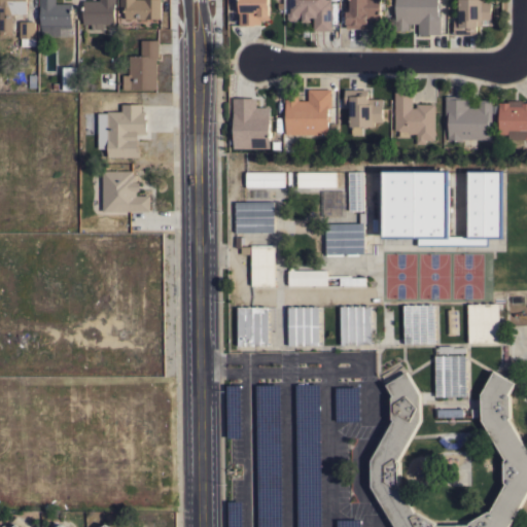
[(0,0),(26,0),(26,13),(12,13),(12,32),(0,31),(0,0)]
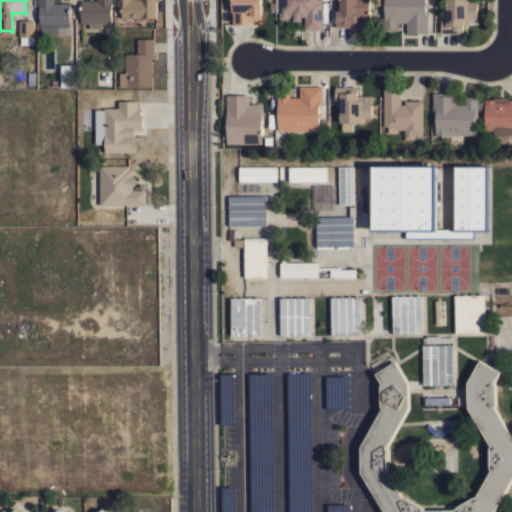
[(39,7),(38,7),(38,0),(54,0),(54,3),(69,3),(69,28),(58,28),(58,35),(40,35),(40,26),(39,26),(39,7)]
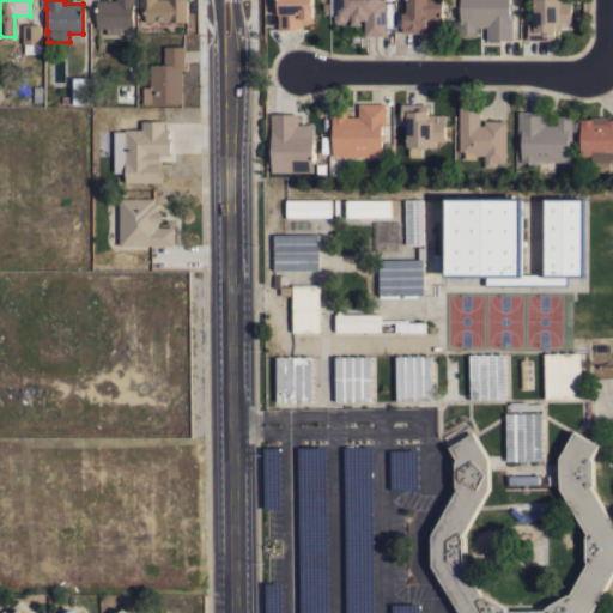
[(134,0),(134,1),(133,1),(133,28),(120,28),(120,34),(110,34),(110,35),(105,35),(105,28),(96,28),(96,0),(134,0)]
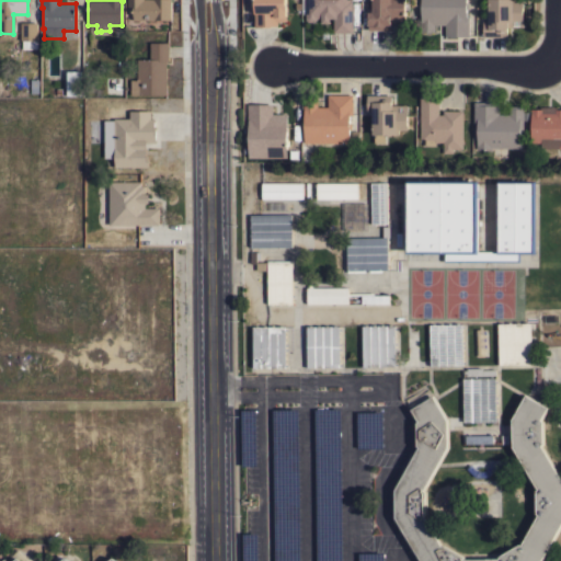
[(127,0),(170,0),(170,20),(133,20),(133,7),(127,7),(127,0)]
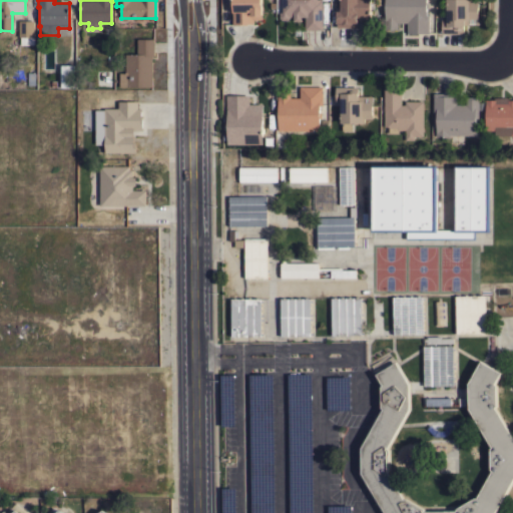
[(261,0),(262,19),(253,19),(253,23),(246,23),(246,24),(232,24),(232,0),(261,0)]
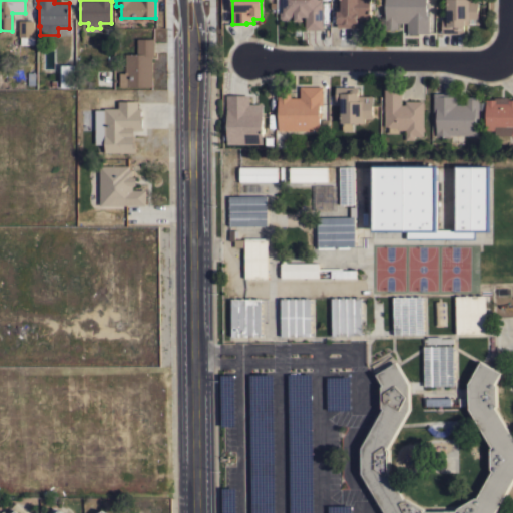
[(279,0),(322,0),(322,30),(305,30),(305,17),(302,17),(302,21),(294,21),(294,17),(290,17),(288,20),(282,20),(279,18),(279,0)]
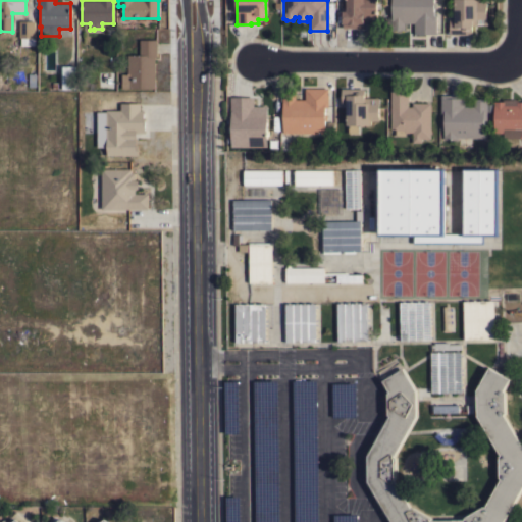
[(343,28),(343,10),(347,10),(347,0),(376,0),(376,19),(363,19),(363,28),(343,28)]
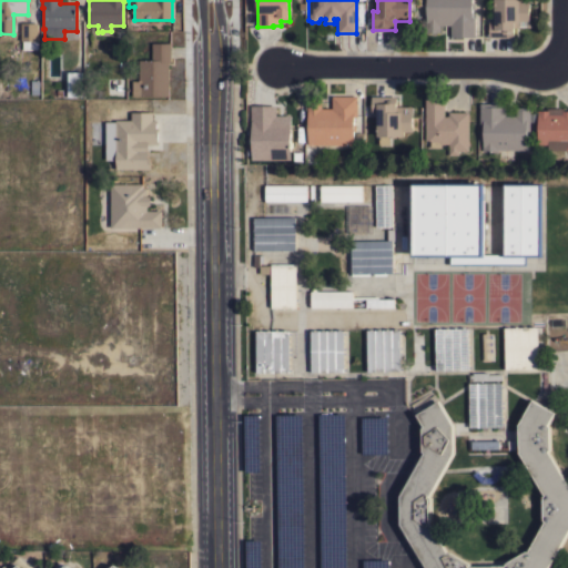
[(472,0),(472,17),(475,17),(475,37),(450,37),(450,24),(439,24),(439,32),(426,32),(426,0),(472,0)]
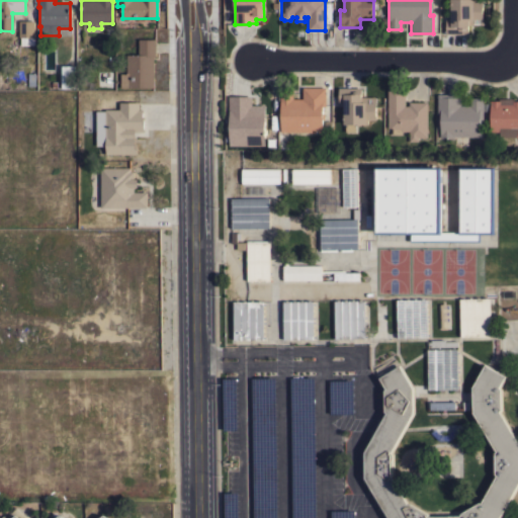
[(446,33),(446,17),(451,17),(451,0),(472,0),(472,1),(483,1),(483,24),(481,24),(481,18),(473,18),(473,24),(469,24),(469,26),(468,26),(468,33),(446,33)]
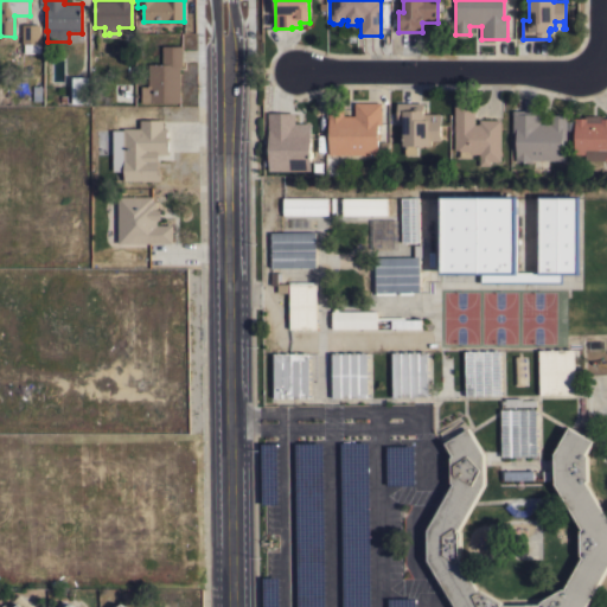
[(23,25),(40,25),(39,53),(24,53),(24,44),(23,44),(23,25)]
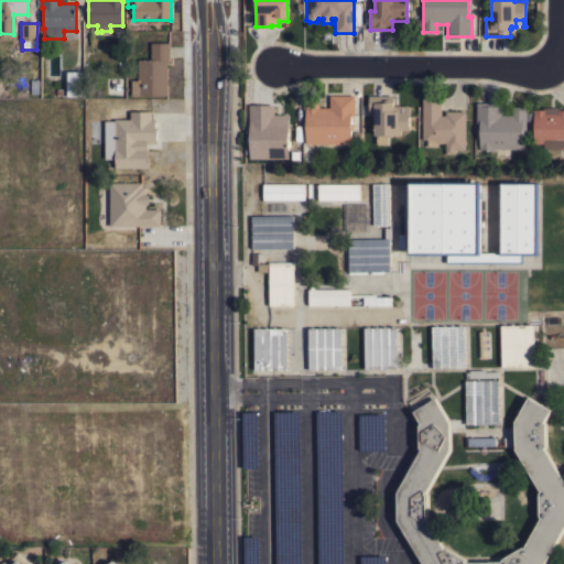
[(167,95),(131,96),(131,79),(138,79),(138,60),(151,60),(151,42),(169,42),(169,61),(167,61),(167,95)]
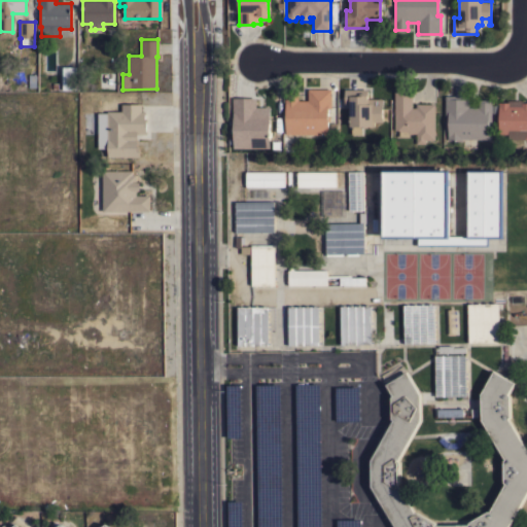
[(75,90),(63,90),(63,67),(75,67),(75,90)]
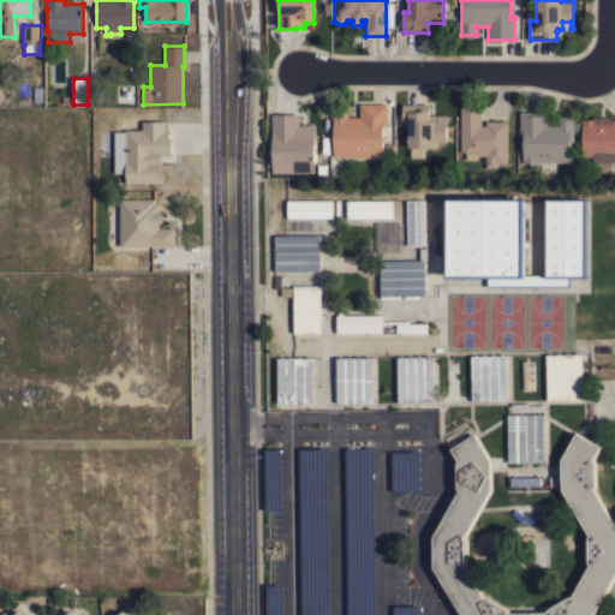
[(333,156),(333,124),(332,124),(332,108),(347,108),(347,117),(359,117),(359,103),(387,103),(387,126),(382,126),(382,156),(333,156)]
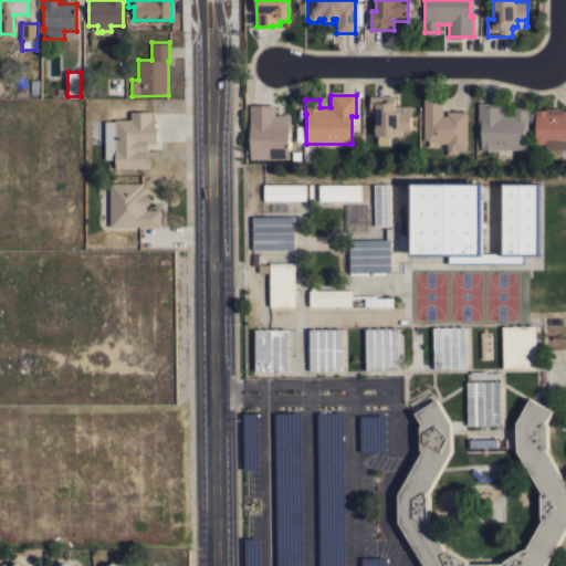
[(376,114),(370,114),(370,95),(395,95),(395,102),(396,102),(395,106),(410,106),(410,130),(401,130),(401,135),(396,135),(396,136),(388,136),(388,144),(377,144),(377,135),(376,135),(376,114)]
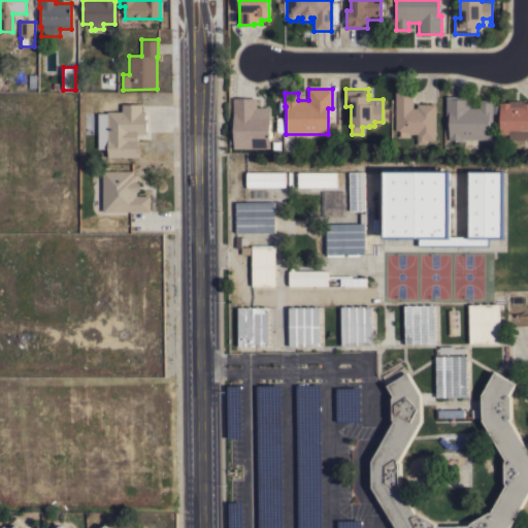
[(395,89),(413,89),(413,107),(417,107),(417,104),(435,104),(435,139),(426,139),(426,143),(417,143),(417,133),(409,133),(409,136),(400,136),(399,130),(395,130),(395,89)]
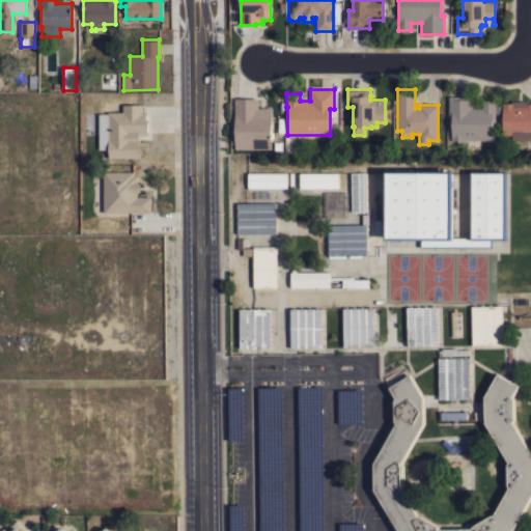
[(465,139),(465,141),(451,141),(451,131),(449,131),(450,124),(451,124),(451,115),(448,115),(448,96),(472,96),(472,108),(481,108),(481,101),(496,101),(495,140),(465,139)]
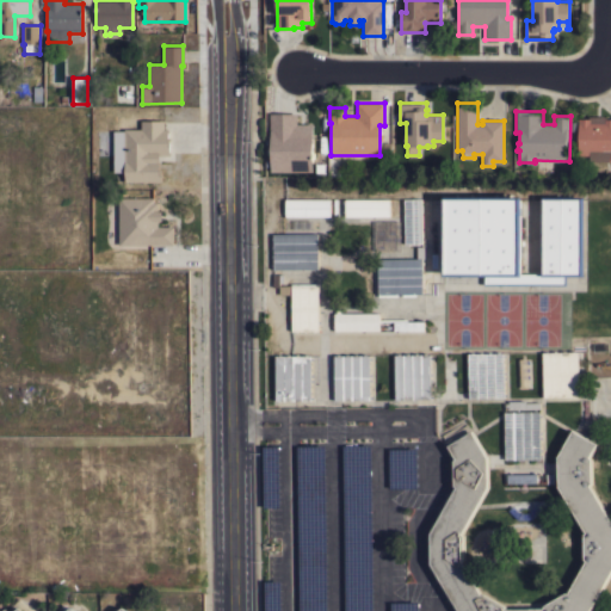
[(271,172),(271,129),(270,129),(270,113),(296,113),(296,124),(313,124),(313,172),(271,172)]
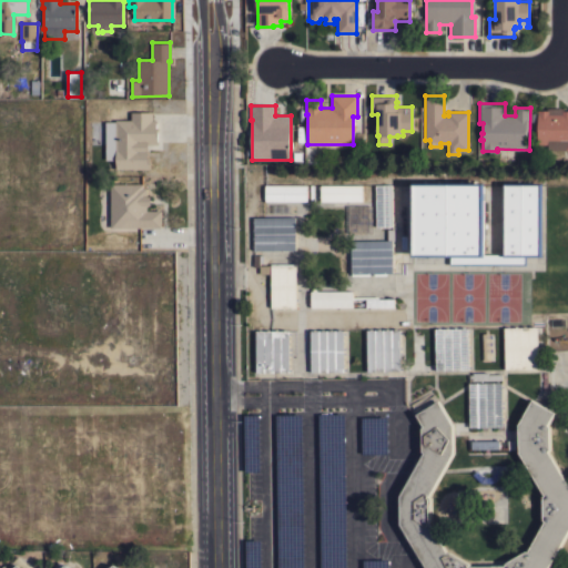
[(567,150),(548,150),(548,144),(537,144),(537,110),(547,110),(547,109),(563,109),(563,110),(567,110),(567,150)]
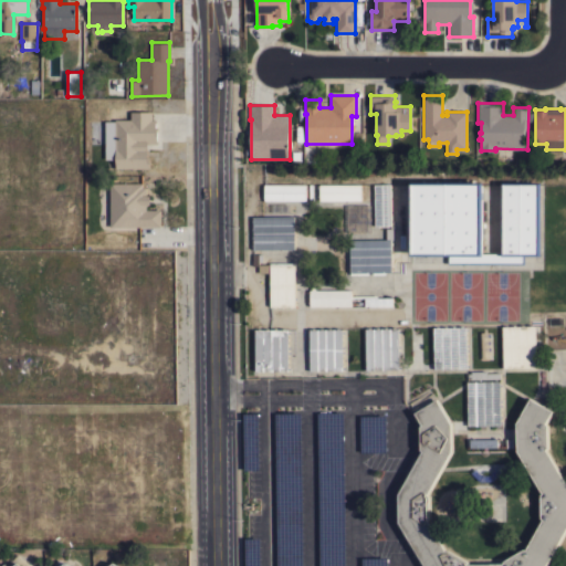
[(116,168),(116,150),(115,150),(115,119),(130,119),(130,112),(152,112),(152,119),(156,119),(156,127),(157,127),(157,144),(147,144),(147,157),(149,157),(149,168),(116,168)]
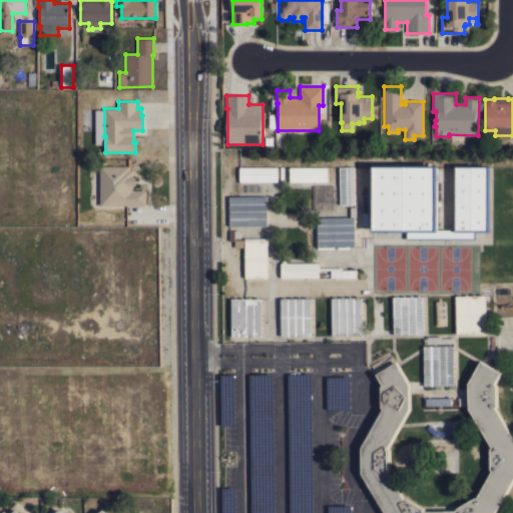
[(373,165),(439,165),(439,229),(455,229),(455,165),(490,165),(490,231),(474,231),(474,238),(406,238),(406,231),(373,231),(373,165)]
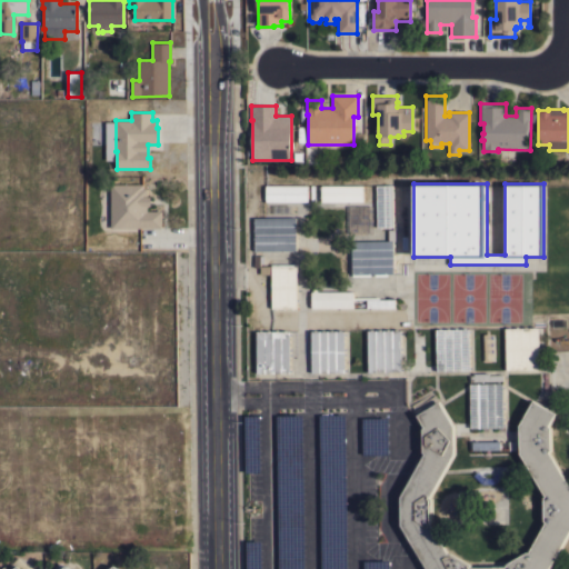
[(111,228),(111,185),(142,185),(142,188),(147,188),(147,196),(151,196),(151,206),(147,206),(147,211),(161,211),(161,228),(111,228)]
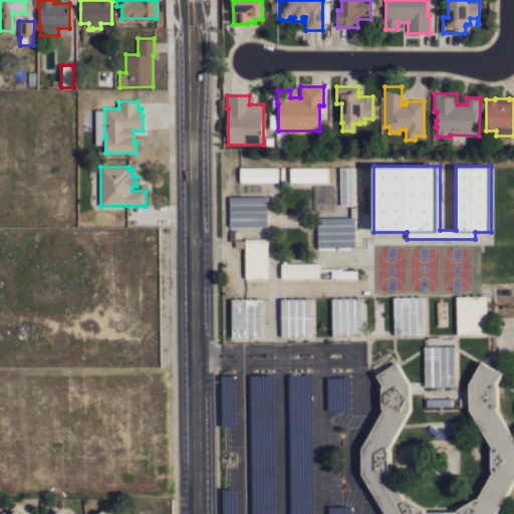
[(277,167),(277,182),(240,182),(240,167),(277,167)]
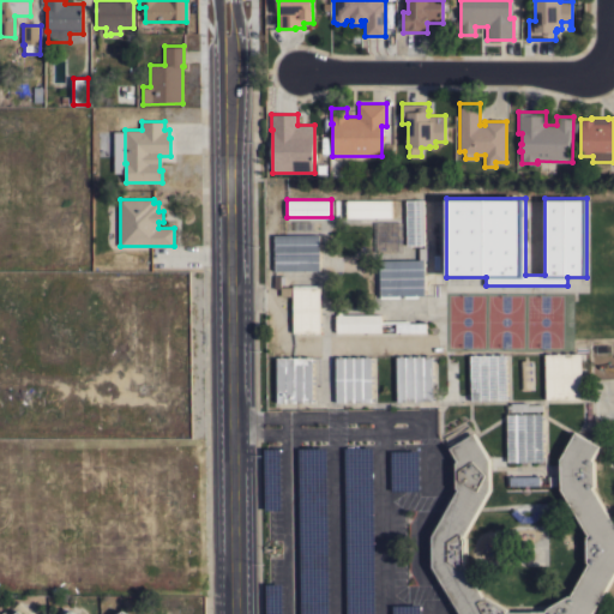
[(347,217),(347,212),(344,212),(344,202),(347,200),(391,199),(391,217),(347,217)]
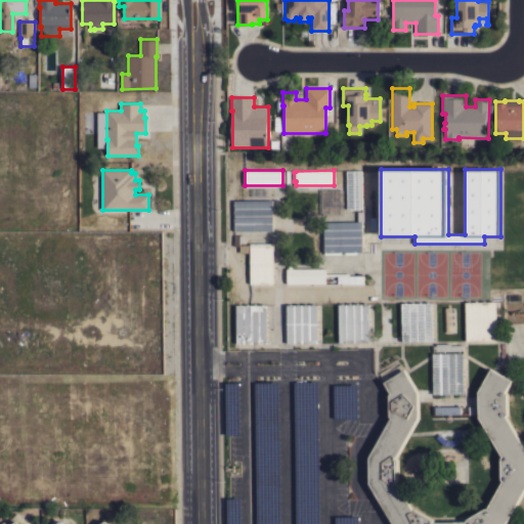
[(362,209),(347,209),(346,171),(361,170),(362,209)]
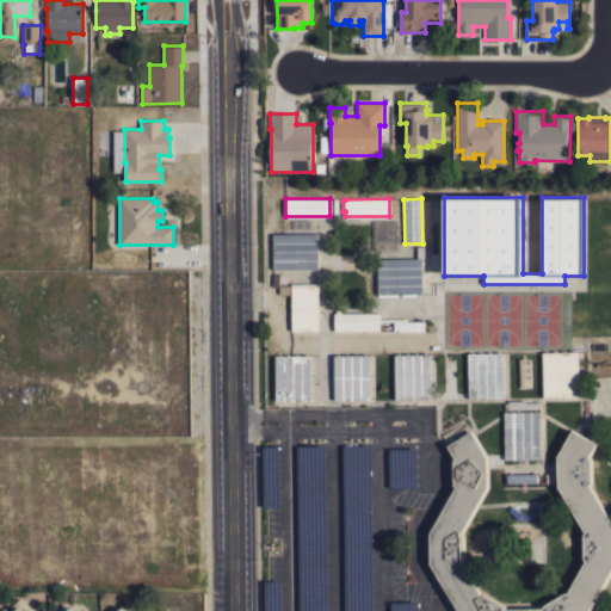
[(273,270),(273,234),(318,233),(318,269),(273,270)]
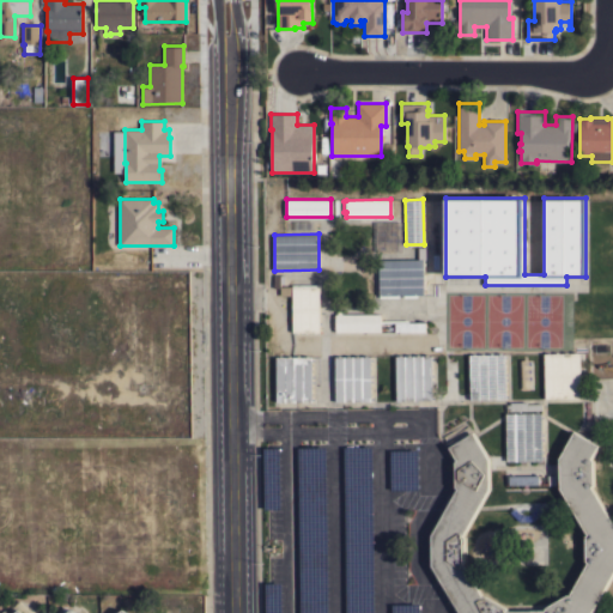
[(417,295),(417,297),(404,297),(404,295),(399,295),(399,297),(380,297),(378,260),(418,259),(418,247),(425,247),(425,259),(423,259),(424,295),(417,295)]
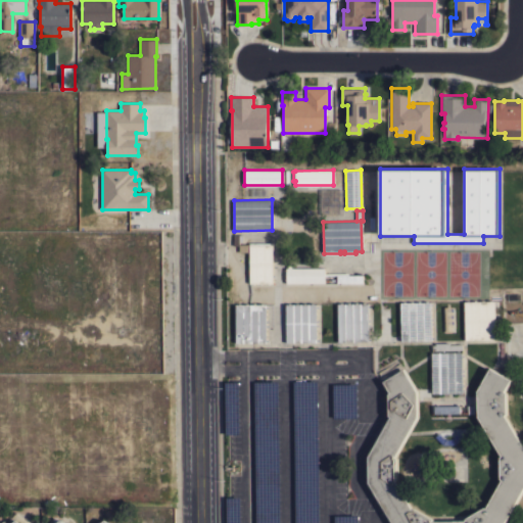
[(249,243),(272,243),(273,283),(249,283),(249,243)]
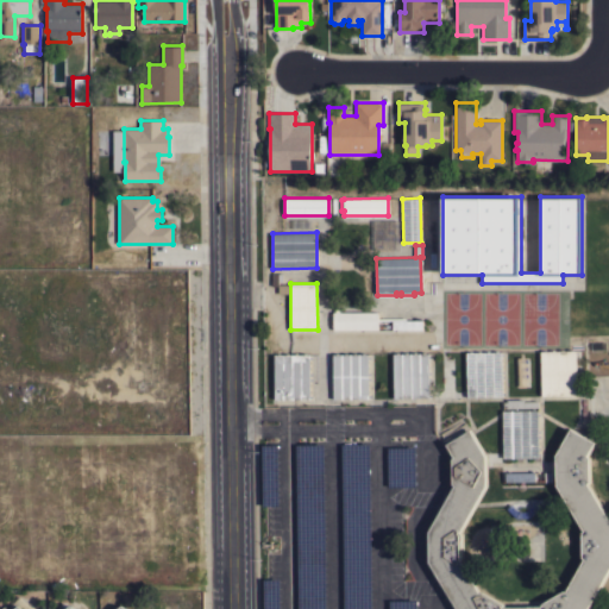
[(333,330),(333,312),(336,312),(336,309),(340,309),(340,312),(377,312),(377,318),(406,318),(406,320),(422,320),(422,328),(393,328),(393,320),(377,320),(377,330),(333,330)]
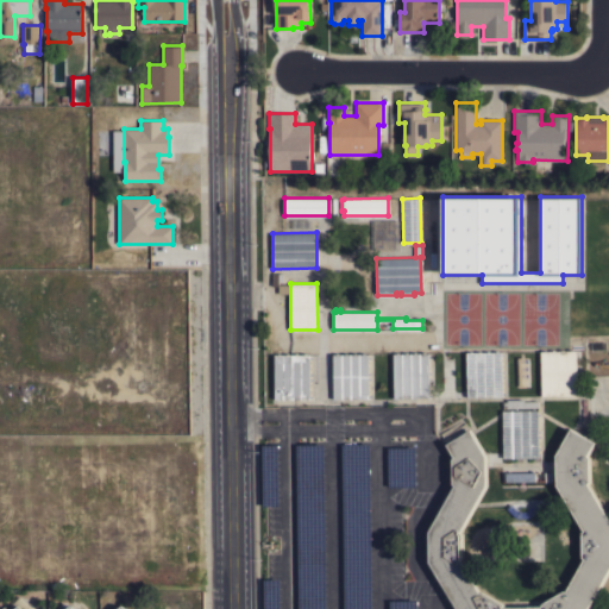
[(540,351),(576,350),(577,395),(541,396),(540,351)]
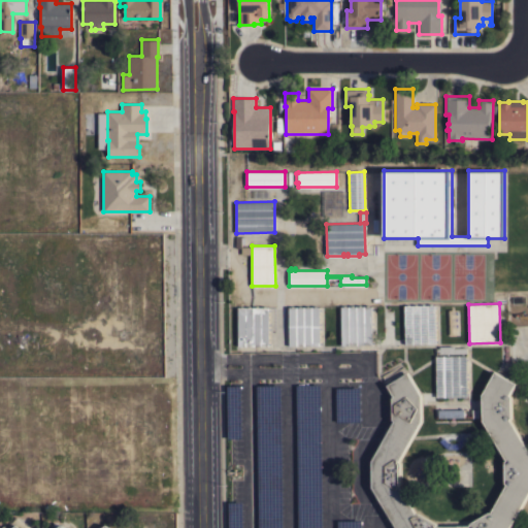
[(404,305),(434,304),(435,343),(405,344),(404,305)]
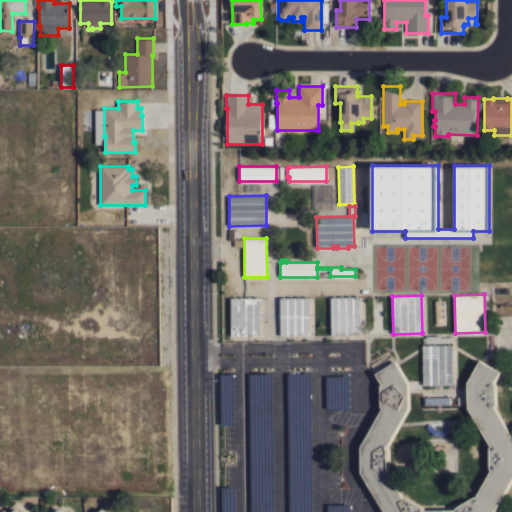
[(280,298),(310,297),(310,335),(281,335),(280,298)]
